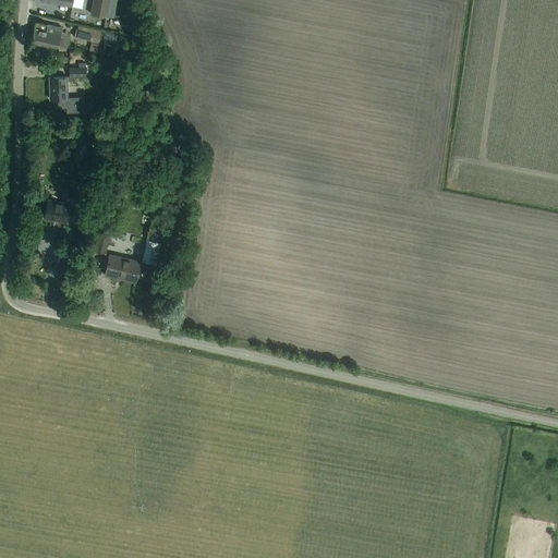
[(93,0),(91,14),(106,16),(106,14),(108,0),(93,0)]
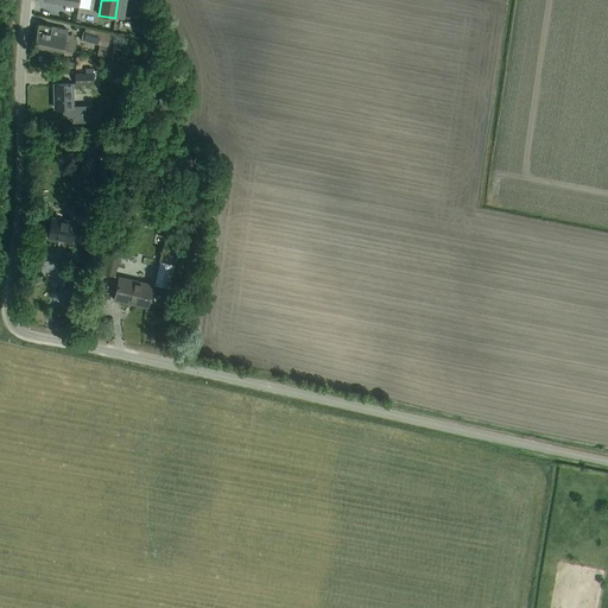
[(32,49),(44,51),(62,55),(63,49),(73,50),(75,39),(70,38),(71,36),(67,35),(68,30),(38,23),(32,49)]
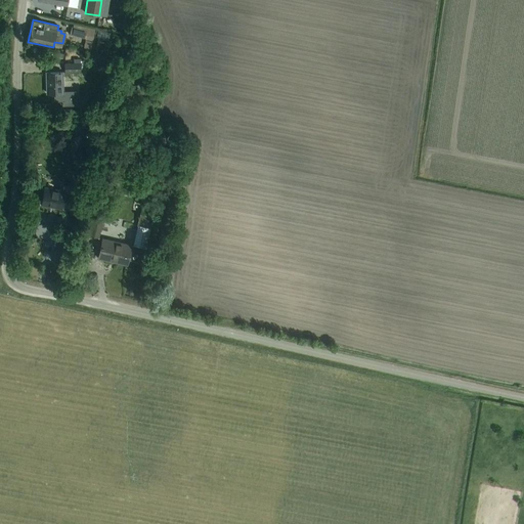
[(74,22),(72,27),(87,30),(83,47),(90,49),(92,41),(95,26),(74,22)]
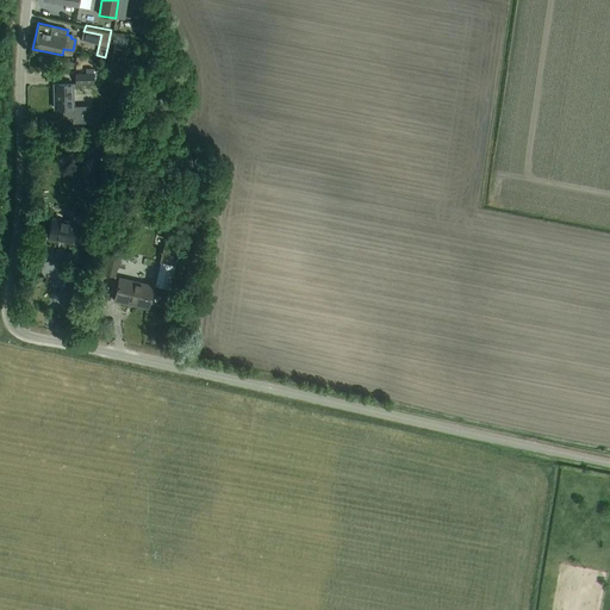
[(94,83),(93,74),(75,74),(75,83),(94,83)]
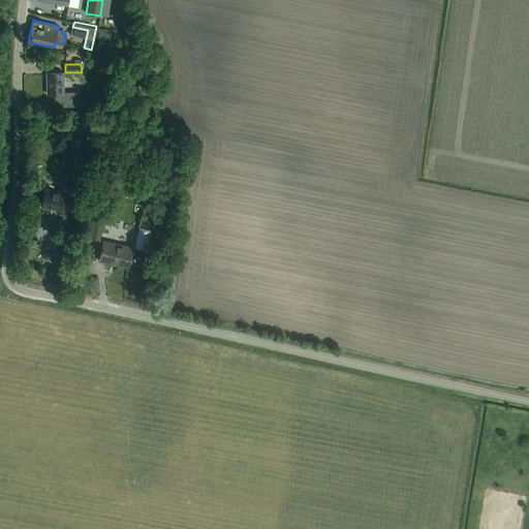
[(57,72),(47,73),(48,94),(55,94),(55,102),(63,101),(63,106),(78,106),(78,98),(75,98),(63,98),(63,93),(63,92),(62,72),(57,72)]
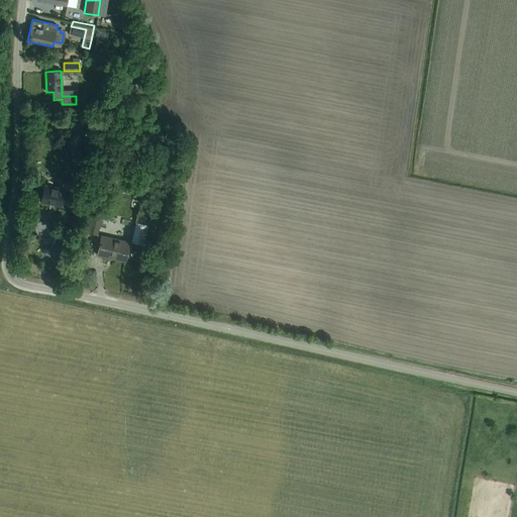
[(146,84),(135,82),(133,93),(144,95),(146,84)]
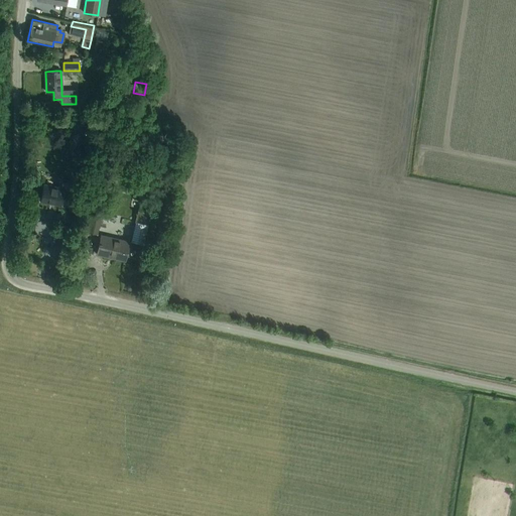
[(96,127),(97,118),(82,116),(80,125),(96,127)]
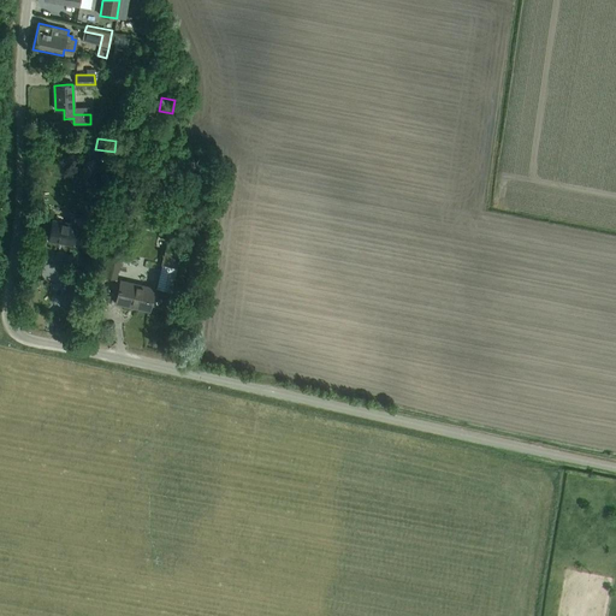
[(88,203),(86,213),(95,215),(98,207),(88,203)]
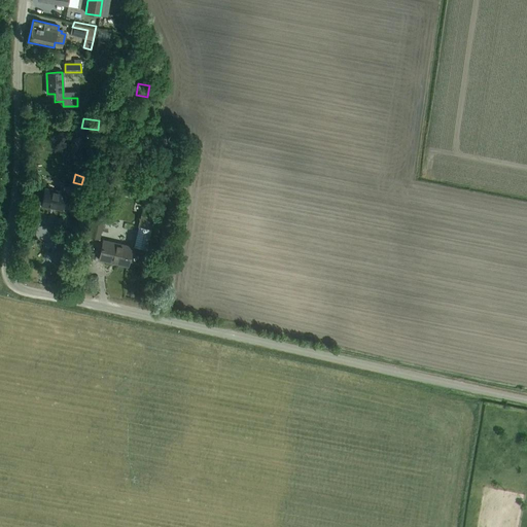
[(64,204),(77,207),(79,197),(66,195),(66,192),(44,187),(40,206),(62,210),(64,204)]
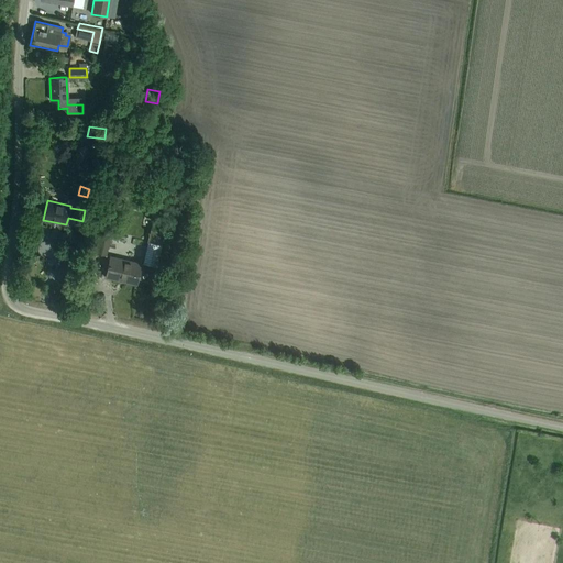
[(151,229),(147,242),(143,262),(156,265),(162,244),(165,233),(151,229)]
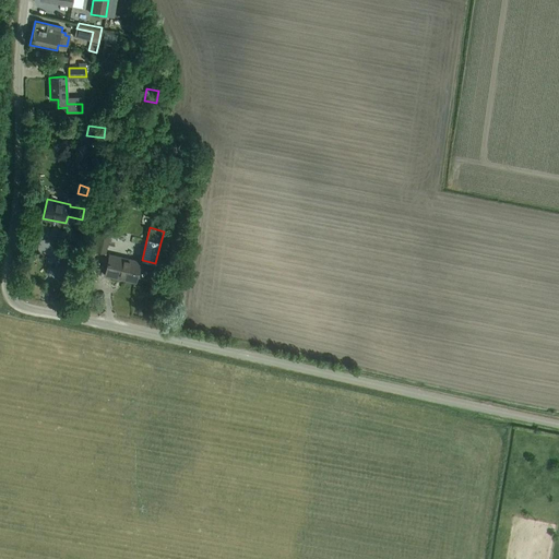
[(93,251),(105,253),(110,232),(98,228),(93,251)]
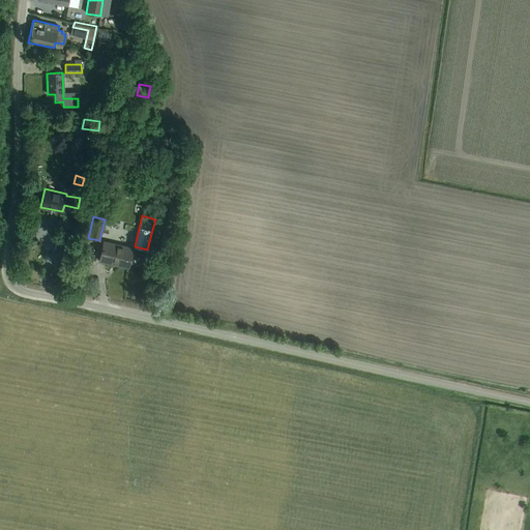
[(59,237),(55,265),(66,267),(71,238),(59,237)]
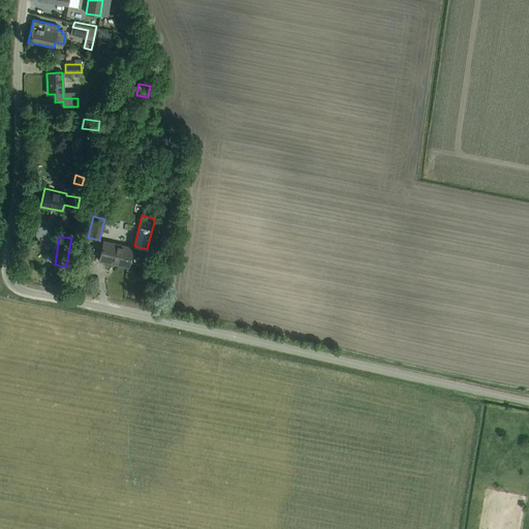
[(103,241),(98,260),(127,268),(132,248),(103,241)]
